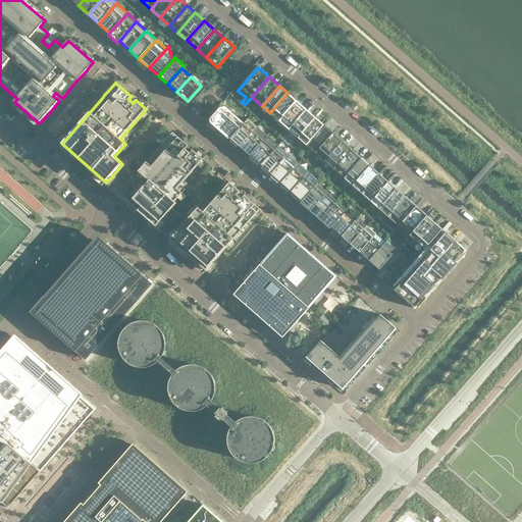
[(288,94),(285,95),(272,110),(281,118),(297,101),(288,94)]
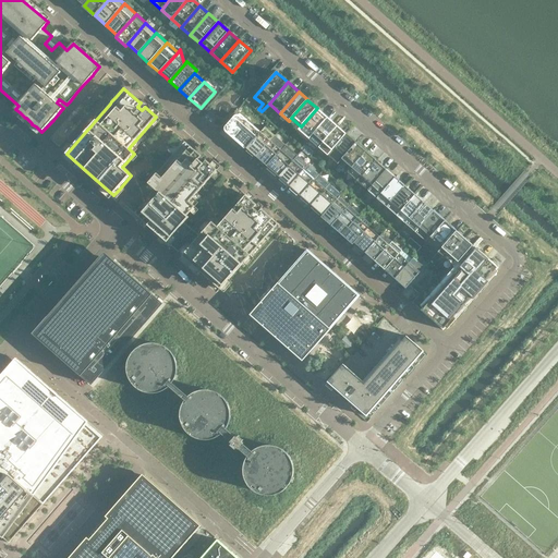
[(328,118),(317,108),(301,126),(299,130),(310,138),(328,118)]
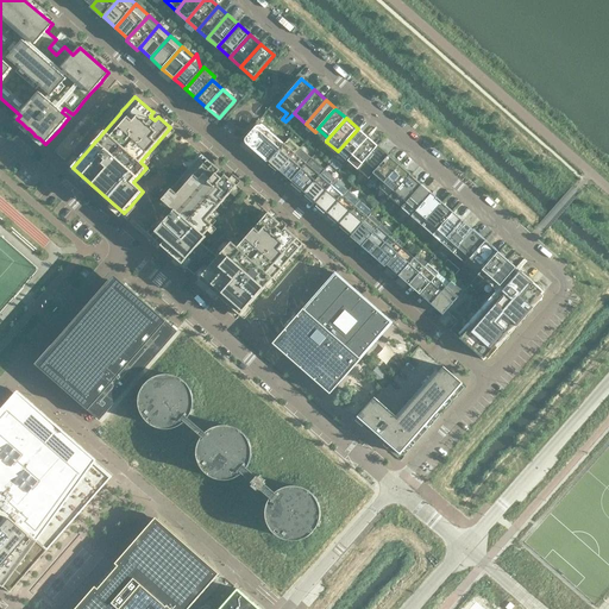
[(252,148),(258,152),(272,136),(264,127),(263,127),(262,127),(261,127),(259,127),(259,129),(251,137),(251,138),(250,139),(251,140),(251,144),(251,145),(251,146),(252,148)]
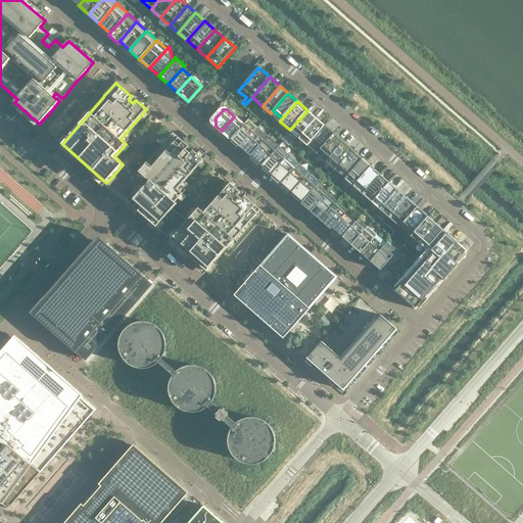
[(307,110),(290,130),(299,138),(316,119),(317,119),(307,110)]
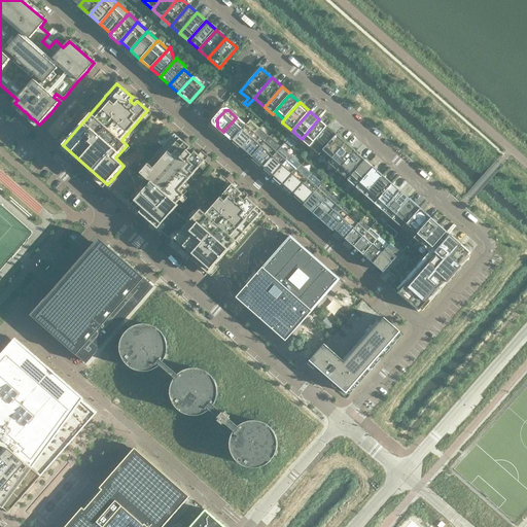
[(246,126),(236,117),(223,132),(233,140),(246,126)]
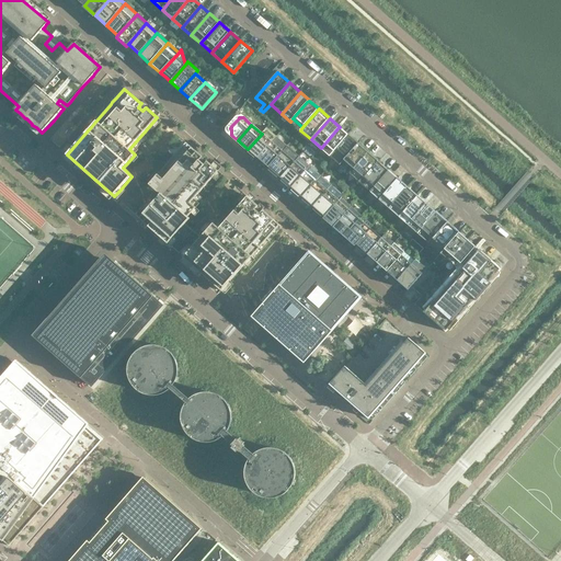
[(321,148),(330,156),(347,135),(339,127),(321,148)]
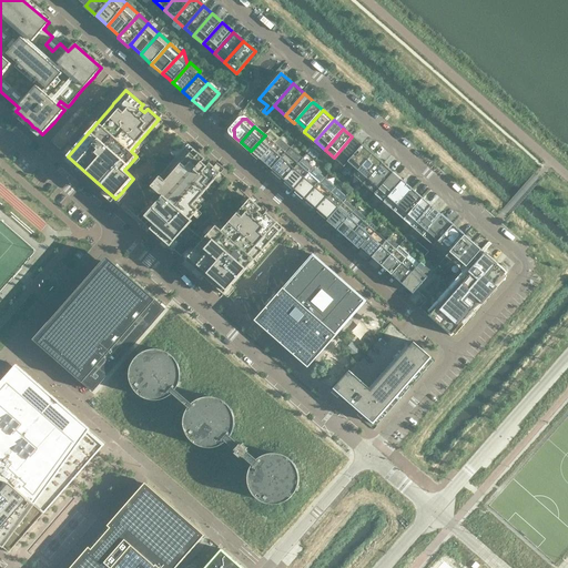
[(264,156),(280,138),(270,130),(265,135),(251,151),(252,152),(251,154),(257,160),(259,159),(261,160),(263,156),(264,156)]
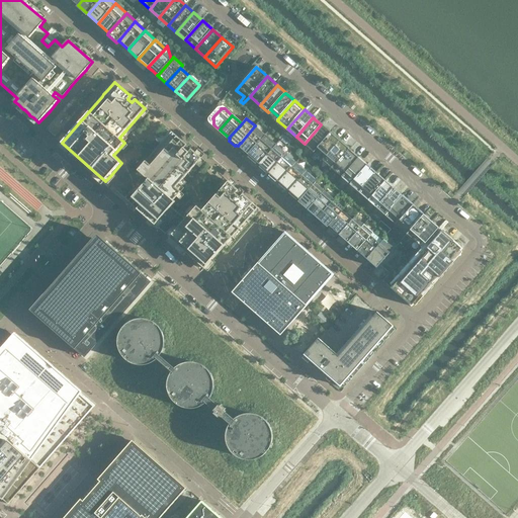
[(305,145),(314,152),(331,133),(322,124),(321,124),(305,144),(305,145)]
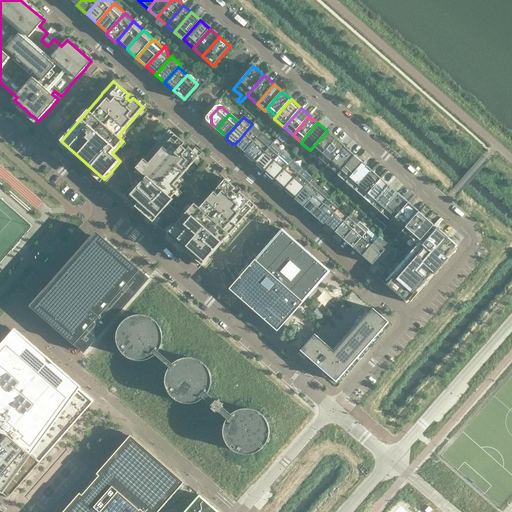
[(247,150),(262,133),(252,124),(238,141),(237,141),(235,144),(237,146),(240,149),(243,152),(243,151),(245,153),(247,150)]
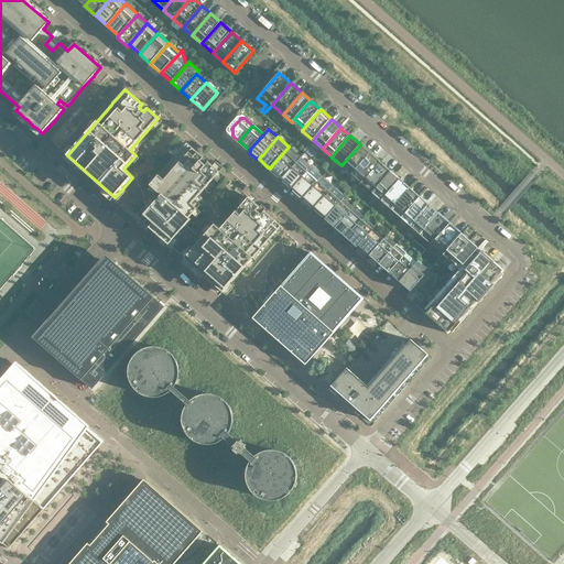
[(142,217),(140,219),(141,220),(149,227),(151,229),(159,236),(160,237),(167,243),(175,250),(175,251),(176,251),(177,252),(177,251),(184,258),(185,259),(186,260),(194,267),(195,268),(203,274),(203,275),(204,275),(205,277),(213,283),(213,284),(214,284),(223,292),(224,292),(225,290),(243,269),(246,267),(251,259),(253,258),(260,250),(261,249),(268,241),(269,240),(280,228),(281,226),(268,215),(267,213),(264,212),(263,213),(261,215),(257,210),(259,208),(259,207),(257,205),(248,197),(236,212),(235,213),(220,229),(215,224),(214,225),(207,234),(206,234),(202,238),(192,230),(186,225),(191,220),(192,219),(190,218),(196,209),(197,209),(192,204),(206,187),(207,186),(219,172),(210,164),(208,162),(207,163),(205,165),(201,162),(203,159),(204,158),(202,156),(186,143),(174,158),(173,159),(165,167),(159,175),(158,176),(150,184),(150,185),(153,188),(155,191),(161,195),(156,201),(149,209),(142,217)]
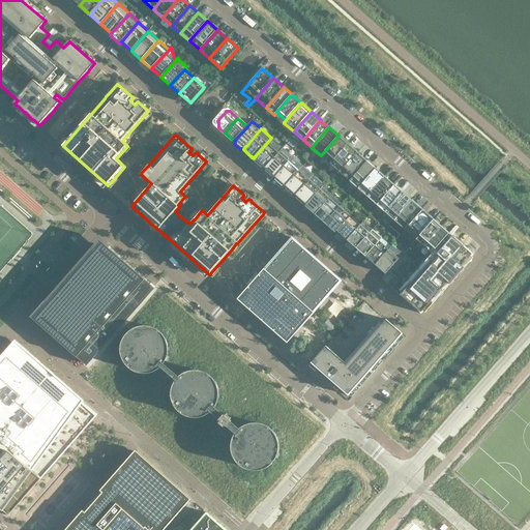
[(339,136),(321,155),(330,164),(348,144),(339,136)]
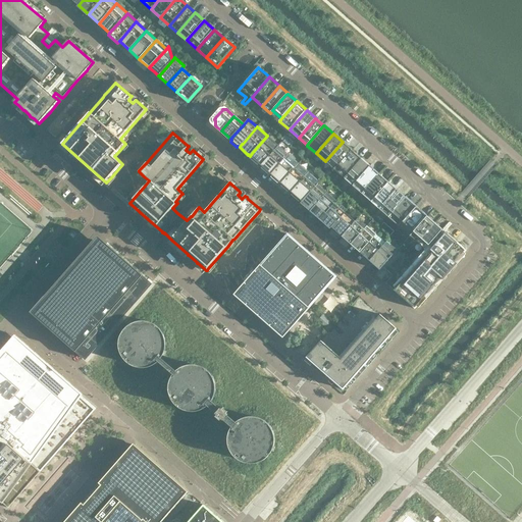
[(278,146),(267,136),(252,153),(250,156),(251,157),(250,159),(258,165),(259,164),(260,165),(261,165),(263,162),(278,146)]
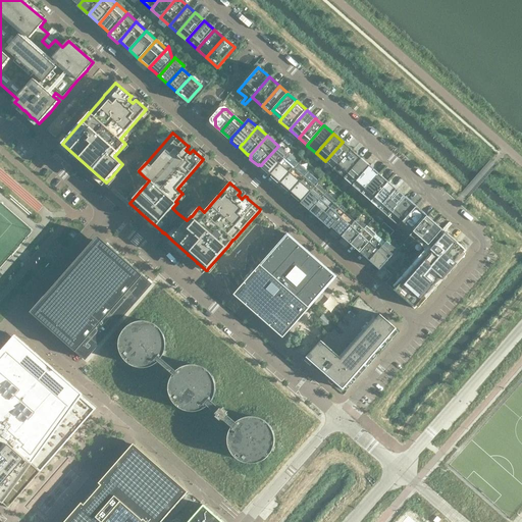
[(334,169),(352,150),(353,149),(344,141),(343,142),(325,161),(334,169)]
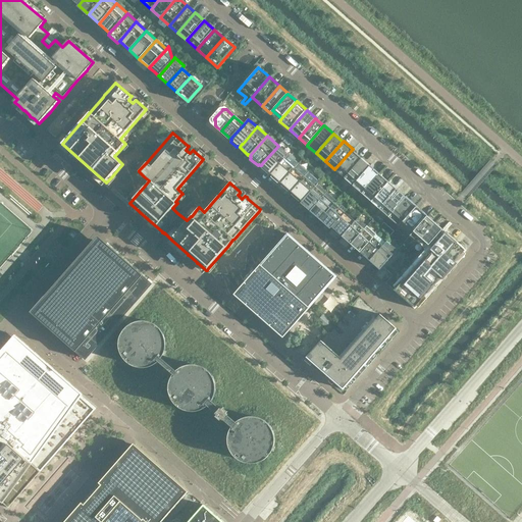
[(273,171),(289,154),(278,146),(263,162),(261,165),(262,166),(261,168),(268,174),(269,173),(271,174),(273,171)]
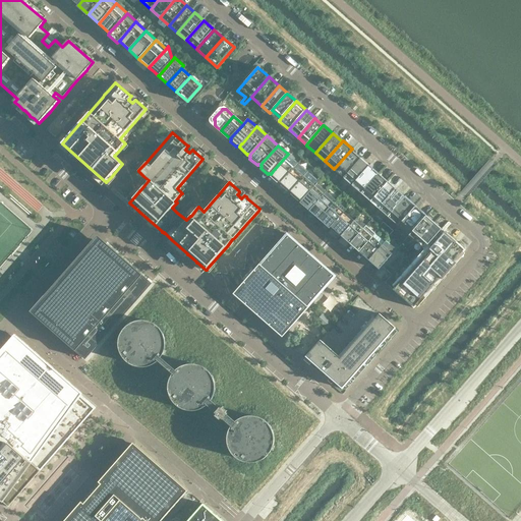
[(344,178),(361,159),(351,150),(334,169),(344,178)]
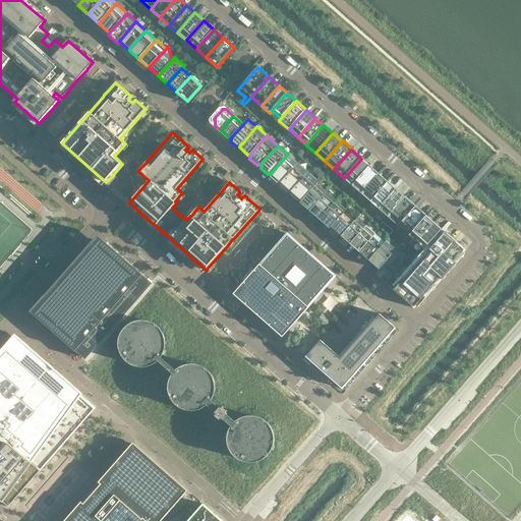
[(280,183),(298,163),(288,154),(271,174),(272,175),(271,177),(278,183),(279,181),(280,183)]
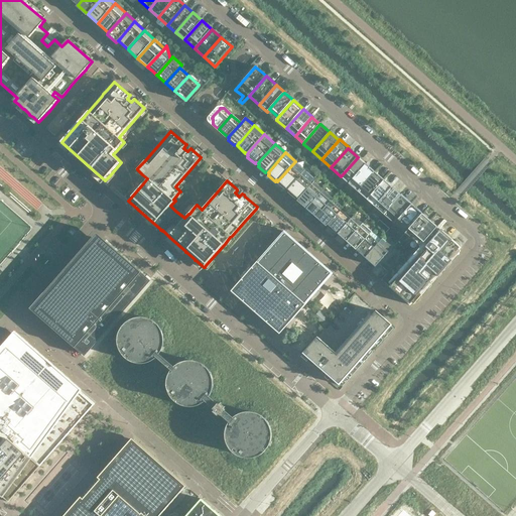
[(341,176),(349,183),(366,164),(358,157),(341,176)]
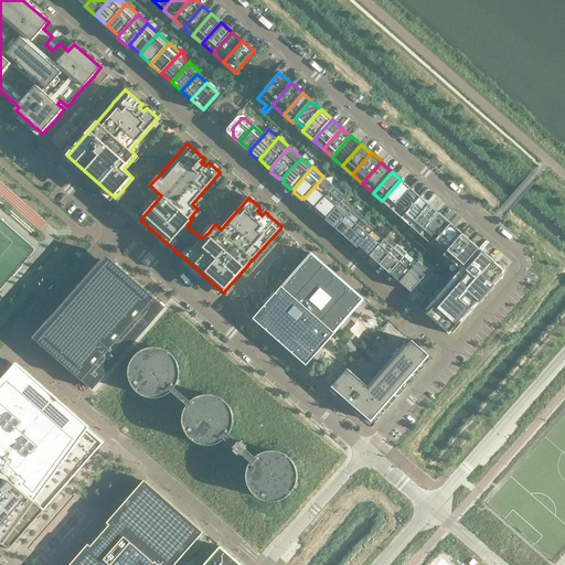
[(315,208),(334,187),(323,177),(304,199),(306,200),(305,201),(312,209),(313,206),(315,208)]
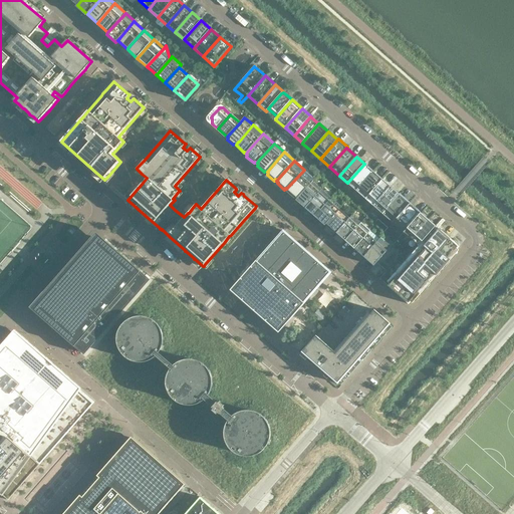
[(347,183),(356,191),(372,173),(373,172),(364,164),(347,183)]
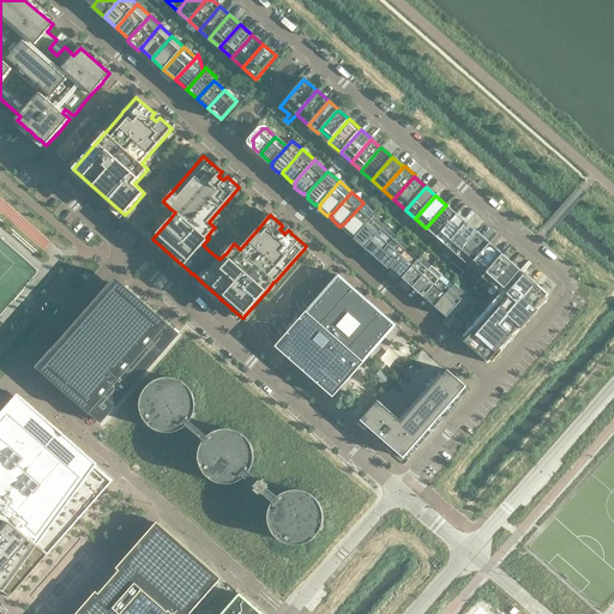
[(363,203),(342,226),(344,228),(343,229),(351,238),(354,236),(355,238),(374,216),(375,214),(363,203)]
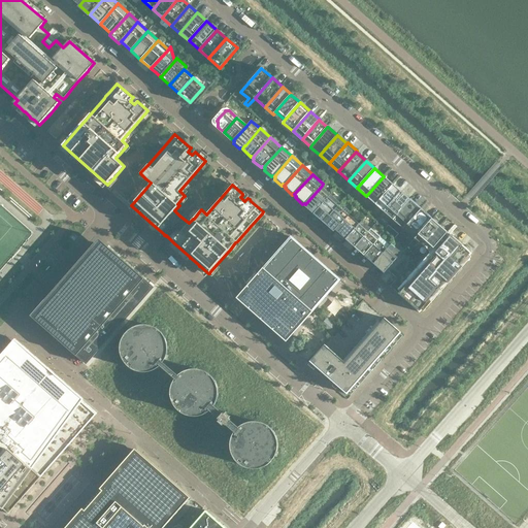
[(383,177),(366,196),(375,204),(392,186),(393,184),(384,176),(383,177)]
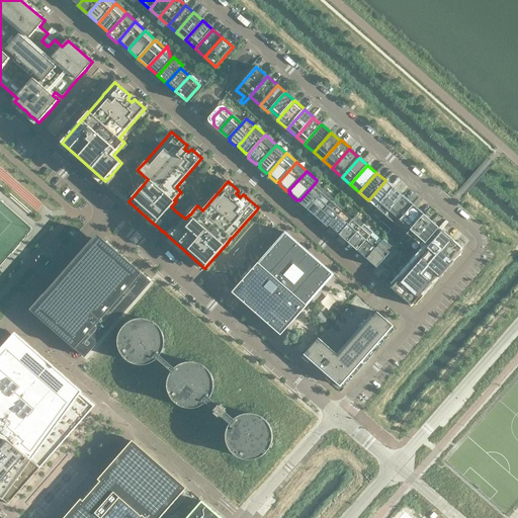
[(368,200),(376,207),(394,187),(385,180),(384,182),(368,200)]
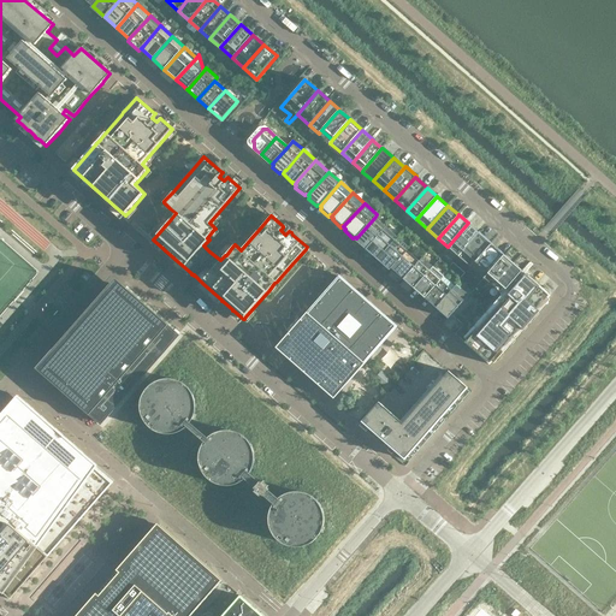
[(356,238),(367,248),(386,226),(375,217),(356,238)]
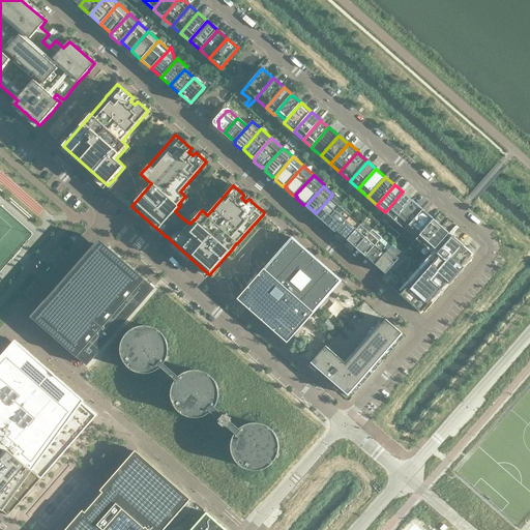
[(385,212),(394,221),(412,200),(403,192),(385,212)]
